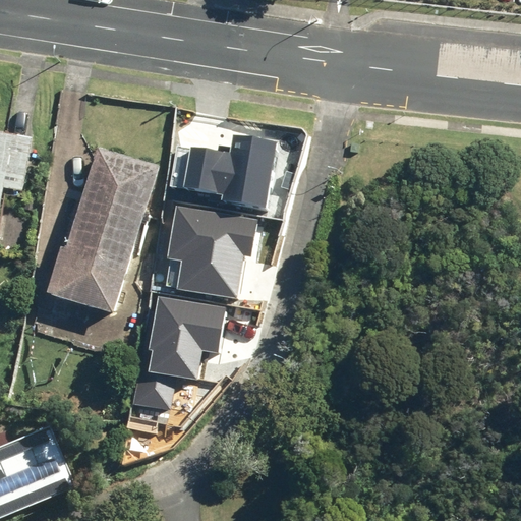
[(38,134),(0,129),(0,236),(5,237),(11,188),(30,191),(38,134)]
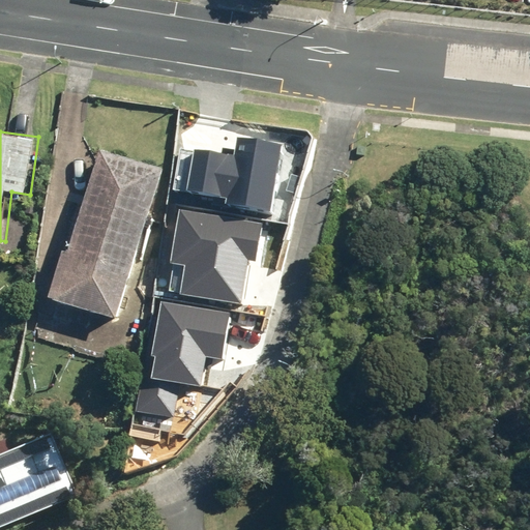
[(268,211),(280,145),(237,138),(234,155),(194,148),(185,197),(268,211)]
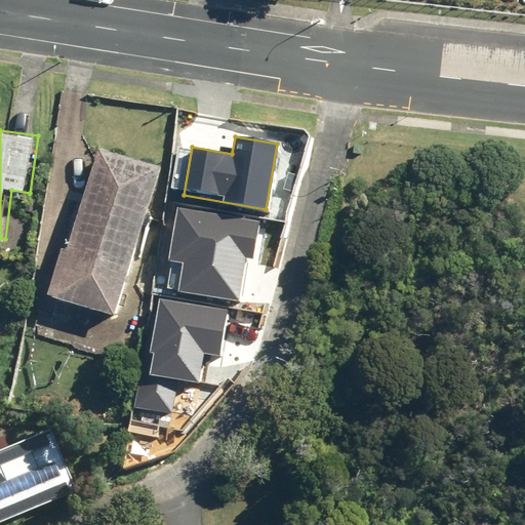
[(104,150),(59,296),(122,316),(167,168),(104,150)]
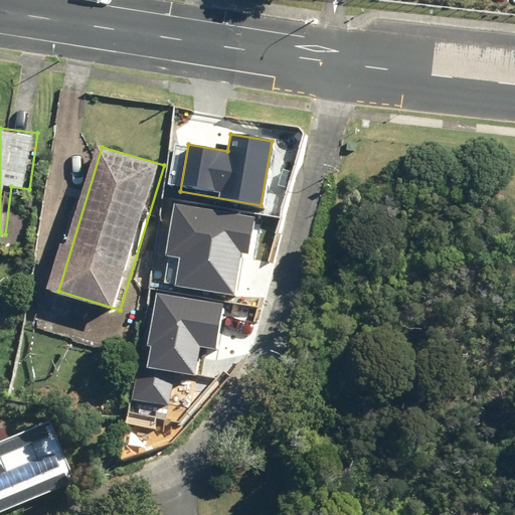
[(254,216),(174,203),(161,284),(242,296),(254,216)]
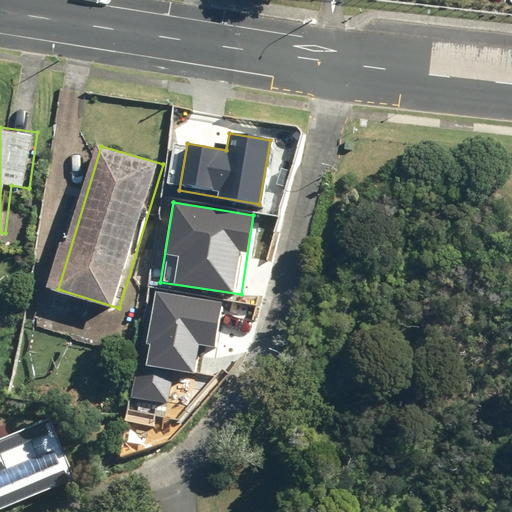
[(223,303),(154,291),(135,398),(169,404),(175,371),(196,375),(201,345),(216,348),(223,303)]
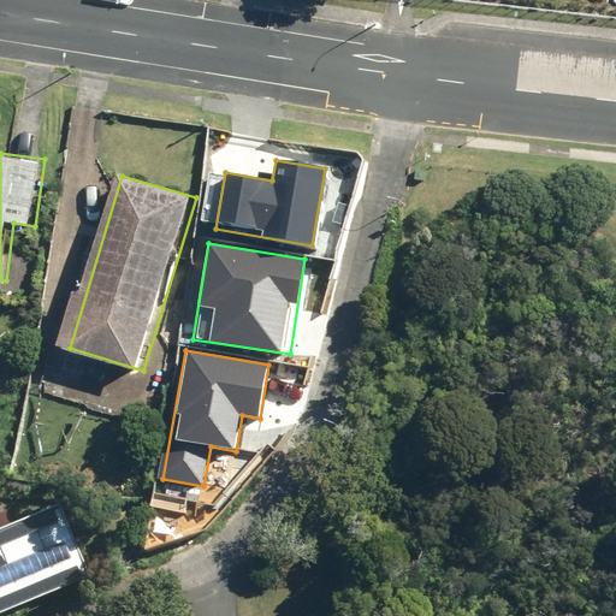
[(0,615),(21,615),(95,586),(61,502),(0,526),(0,615)]
